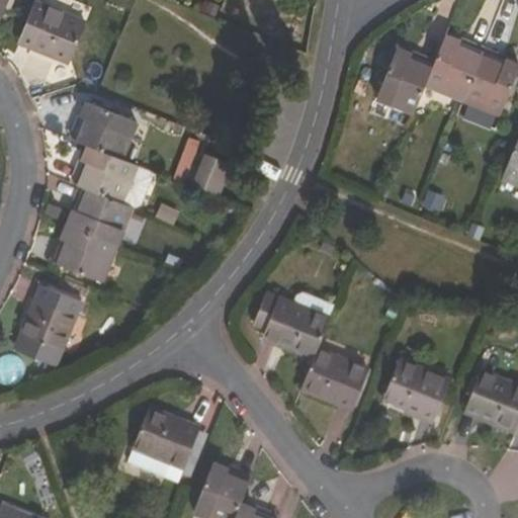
[(6,9),(10,10),(14,0),(0,0),(0,11),(4,13),(6,9)]
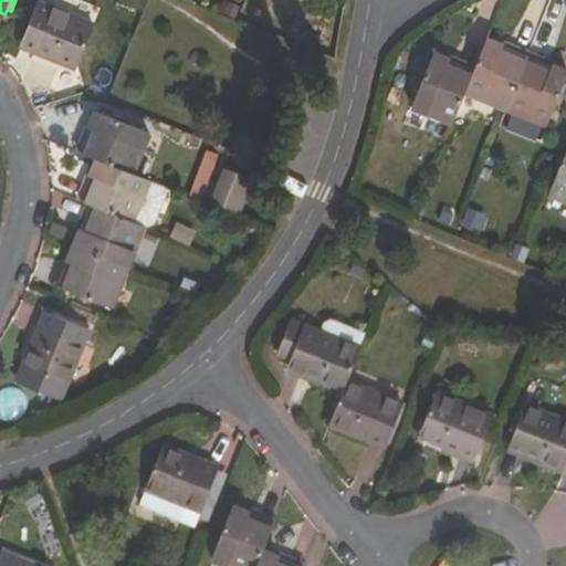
[(22,43),(79,66),(95,25),(40,2),(22,43)]
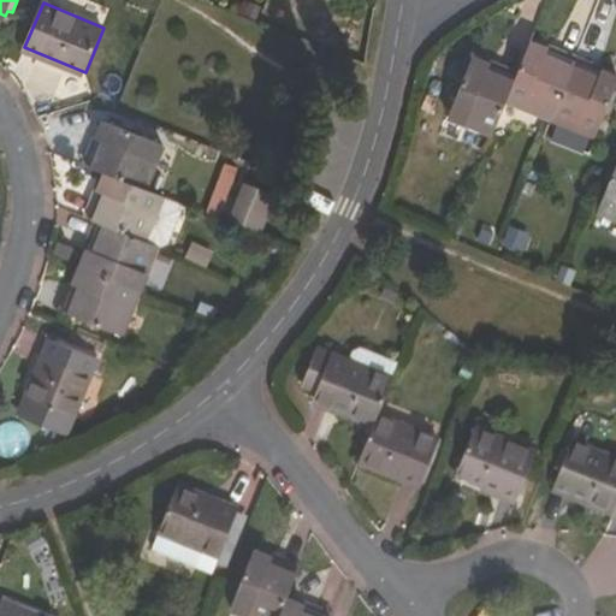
[(519,75),(508,102),(552,119),(576,60),(532,42),(519,75)]
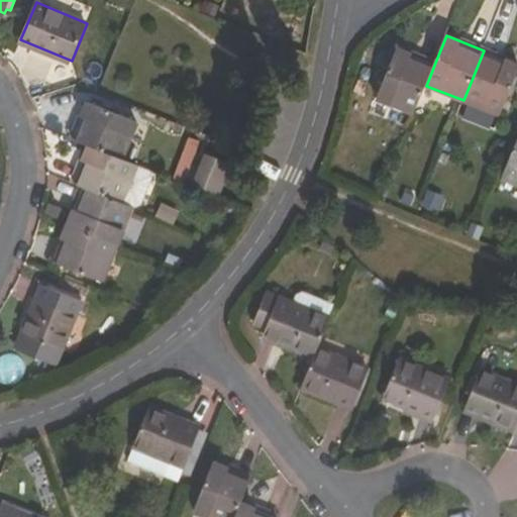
[(426,86),(435,63),(398,48),(376,97),(415,112),(426,86)]
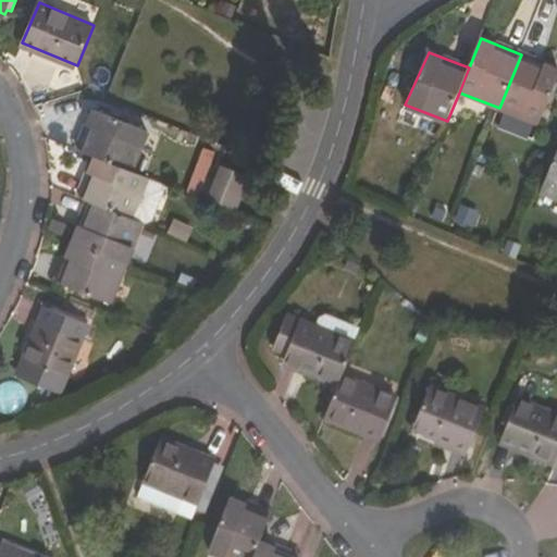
[(556,67),(521,54),(499,108),(539,124),(556,81),(556,67)]
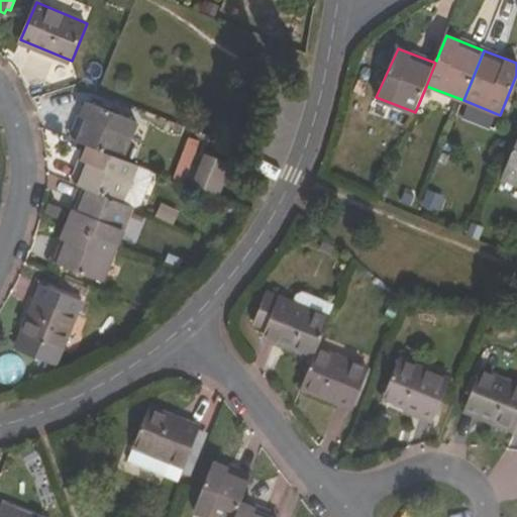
[(91,145),(122,158),(137,121),(91,101),(75,139),(91,145)]
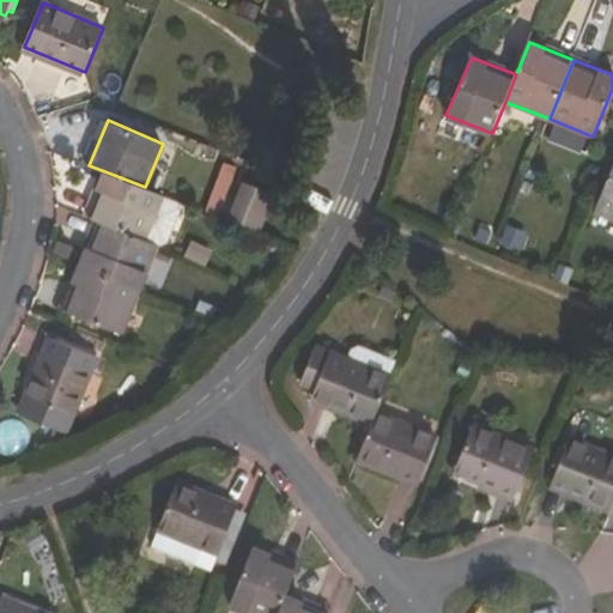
[(612,169),(598,212),(612,217),(612,169)]
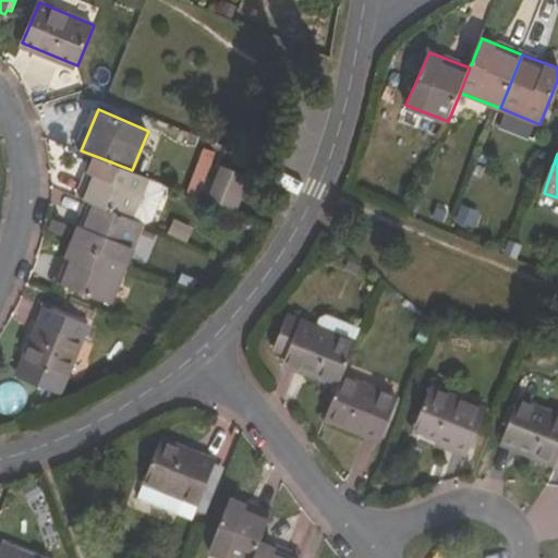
[(155,220),(167,191),(164,183),(132,170),(98,157),(82,197),(92,202),(144,222),(147,223),(155,220)]
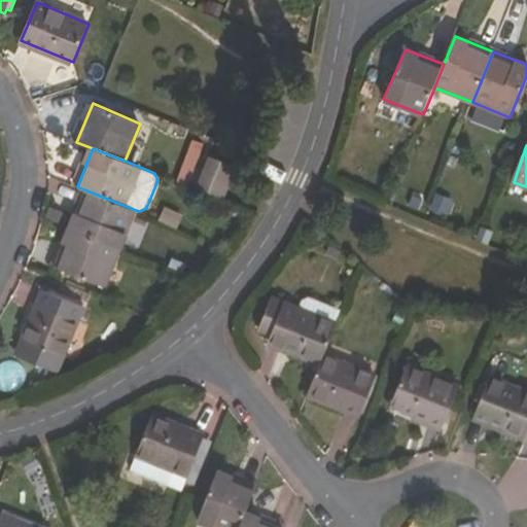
[(233,165),(211,155),(204,173),(224,182),(233,165)]
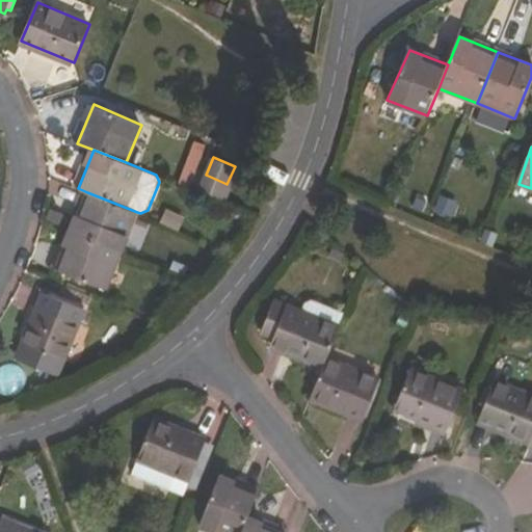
[(220,198),(227,184),(206,175),(200,189),(220,198)]
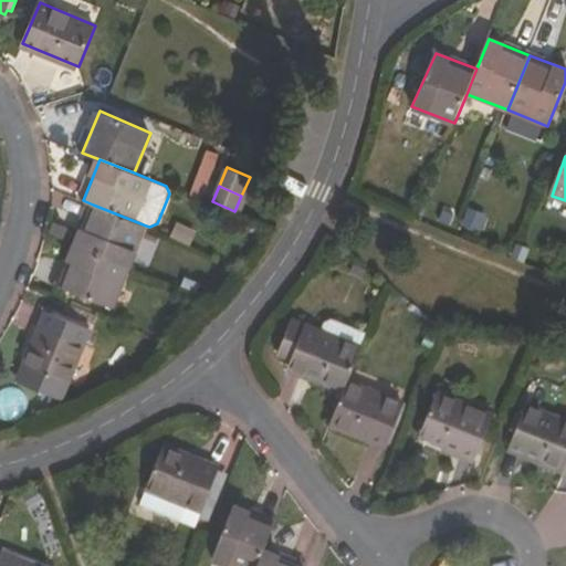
[(75,245),(128,268),(146,226),(93,205),(75,245)]
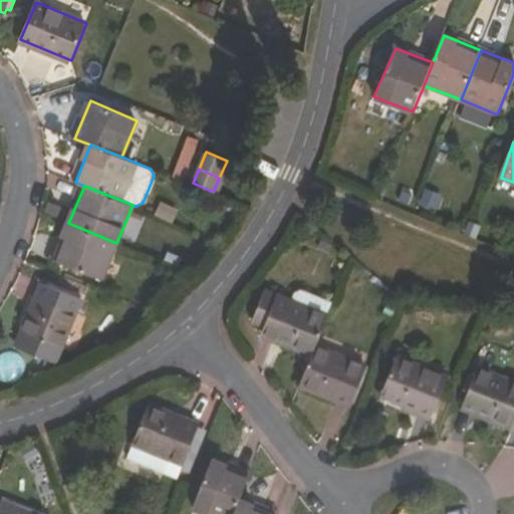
[(54,260),(102,279),(116,243),(68,223),(54,260)]
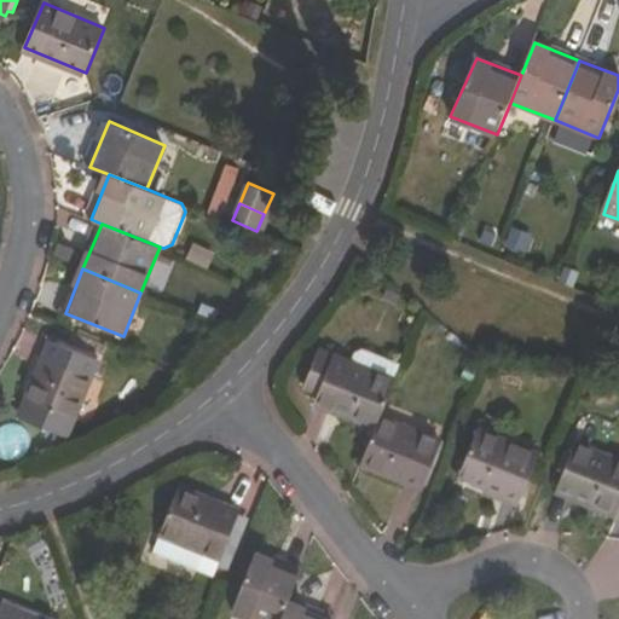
[(22,420),(68,438),(99,359),(55,340),(22,420)]
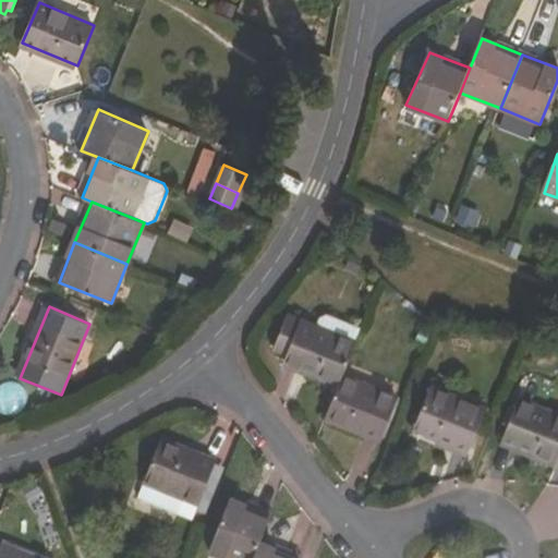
[(330,315),(322,318),(318,327),(289,315),(275,348),(289,353),(284,362),(340,384),(343,375),(363,328),(330,315)]
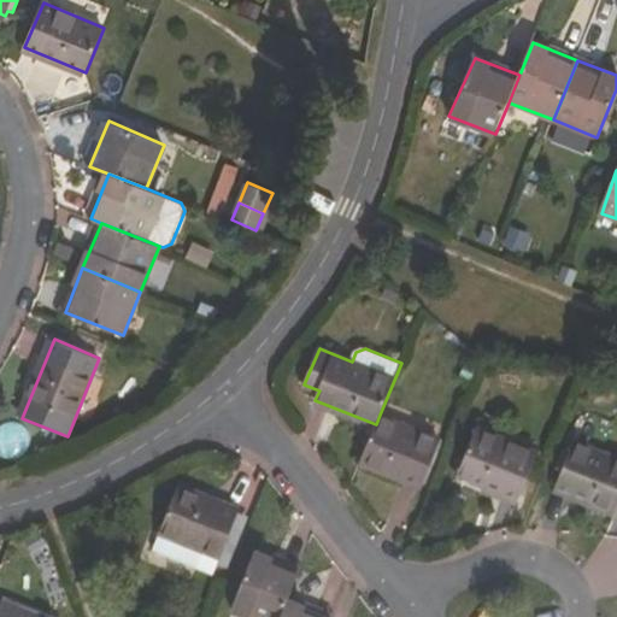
[(376,424),(360,460),(422,486),(440,441),(380,415),(376,424)]
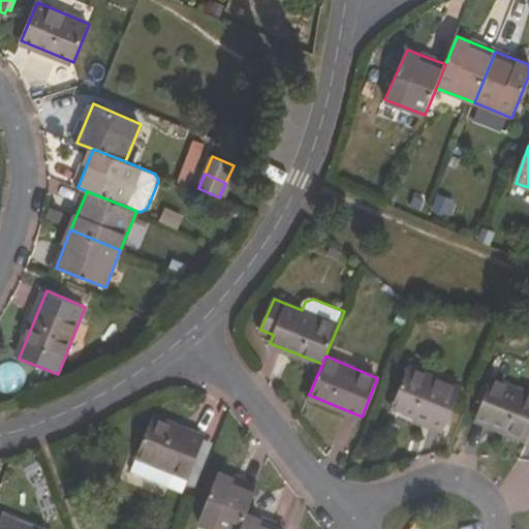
[(410,368),(395,405),(444,427),(461,389),(410,368)]
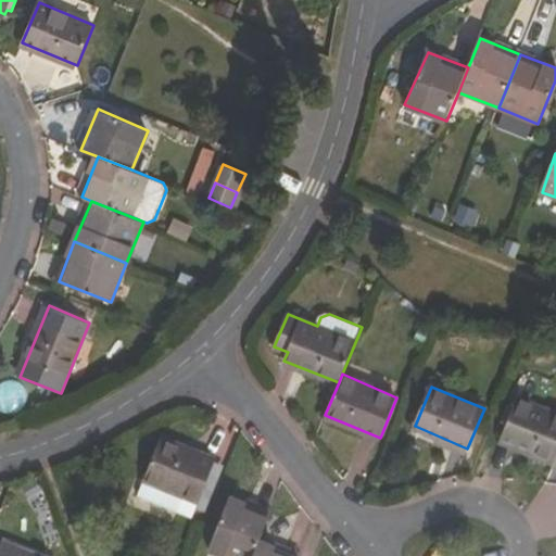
[(555,413),(518,397),(501,439),(555,459),(555,413)]
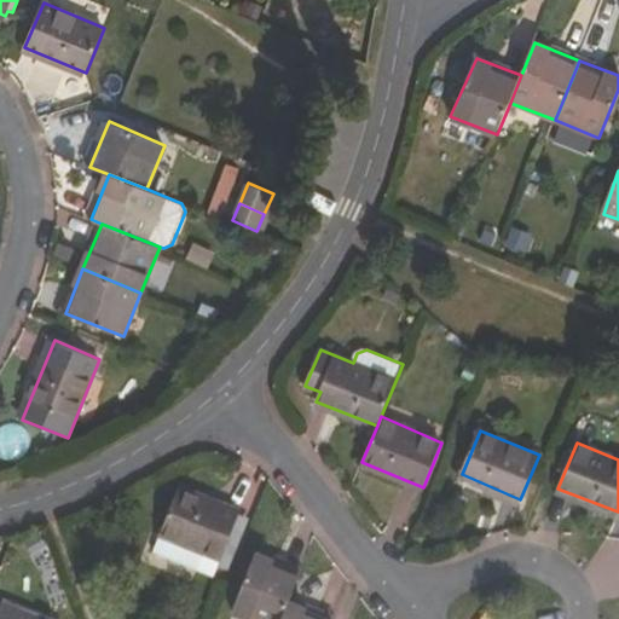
[(154,553),(214,578),(241,513),(180,489),(154,553)]
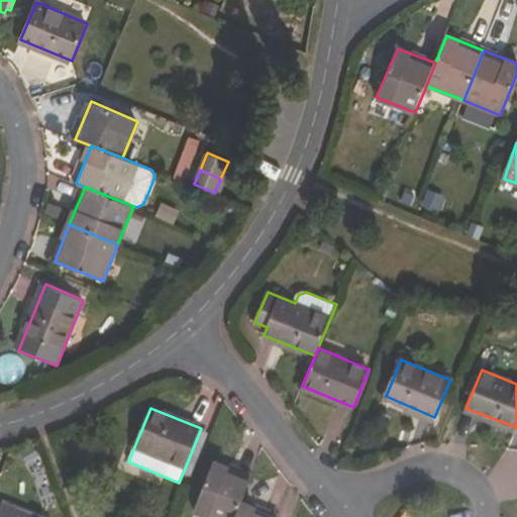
[(214,460),(194,509),(212,516),(233,516),(240,501),(250,476),(214,460)]
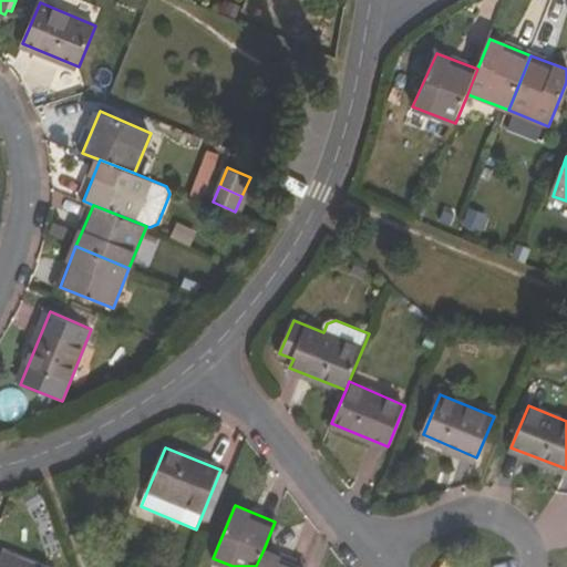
[(256,566),(305,566),(306,566),(264,549),(256,566)]
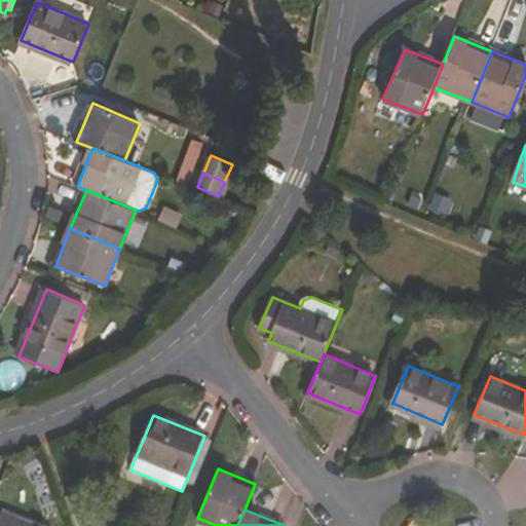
[(0,518),(0,525),(33,525),(2,514),(0,518)]
